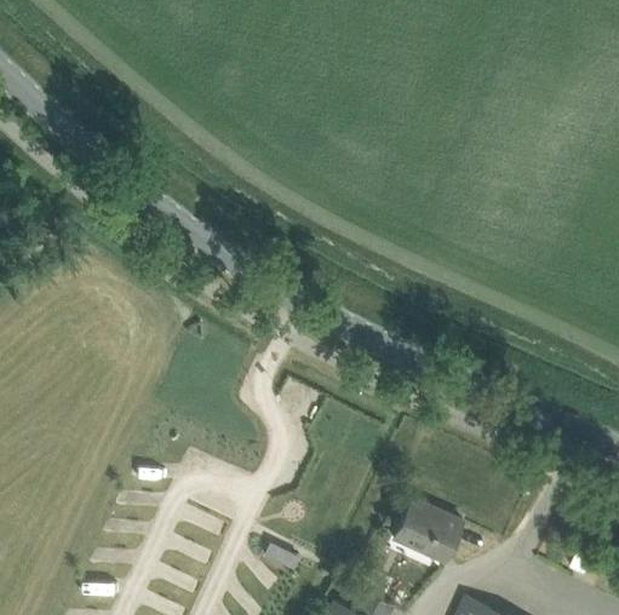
[(410,500),(391,540),(443,563),(462,523),(410,500)]
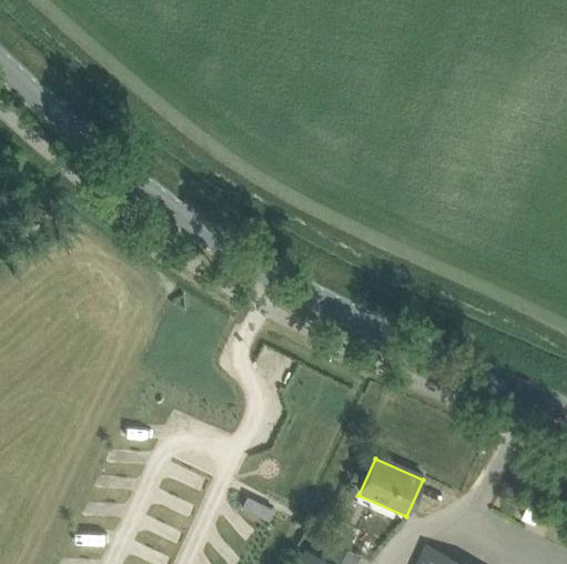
[(261,509),(255,519),(267,524),(272,514),(261,509)]
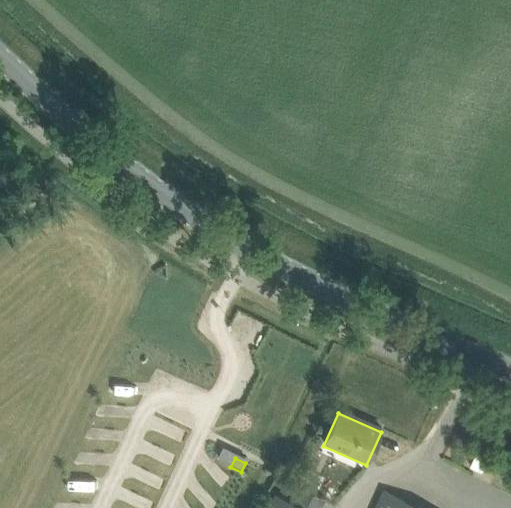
[(475,458),(470,469),(480,474),(486,463),(475,458)]
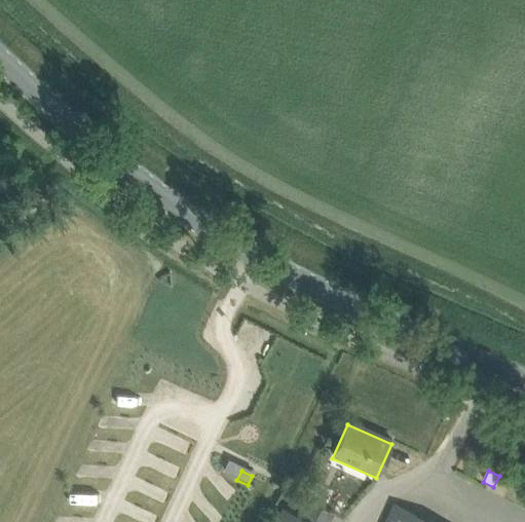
[(330,521),(333,515),(302,500),(295,518),(276,510),(270,521),(330,521)]
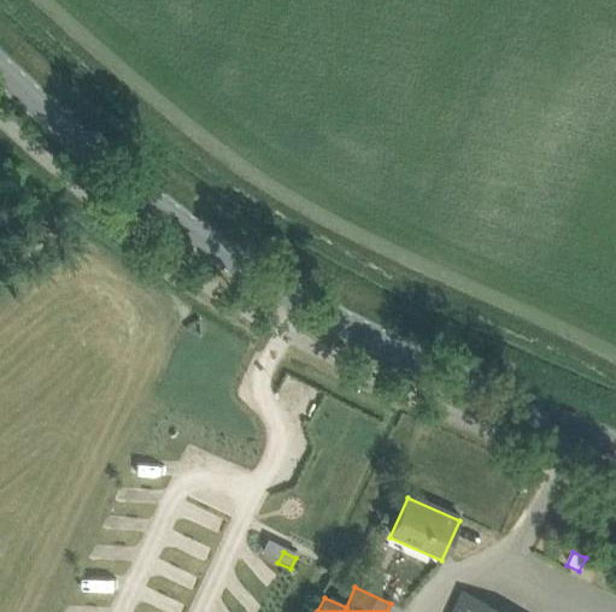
[(496,611),(461,595),(452,611),(496,611)]
